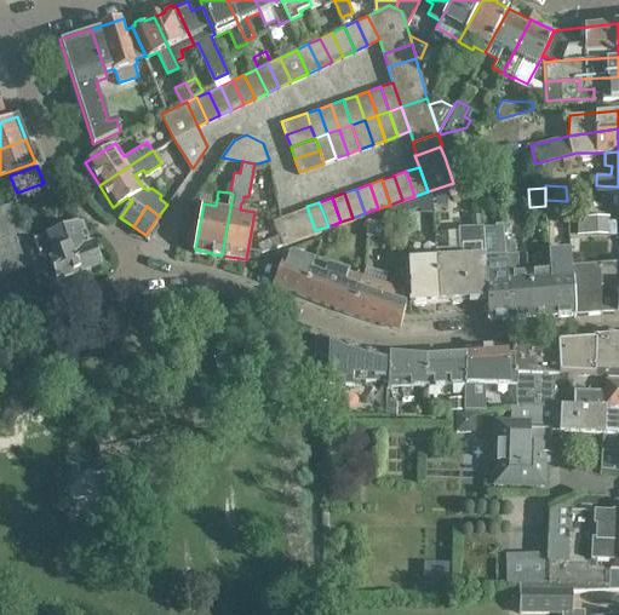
[(307,206),(294,211),(303,235),(315,230),(307,206)]
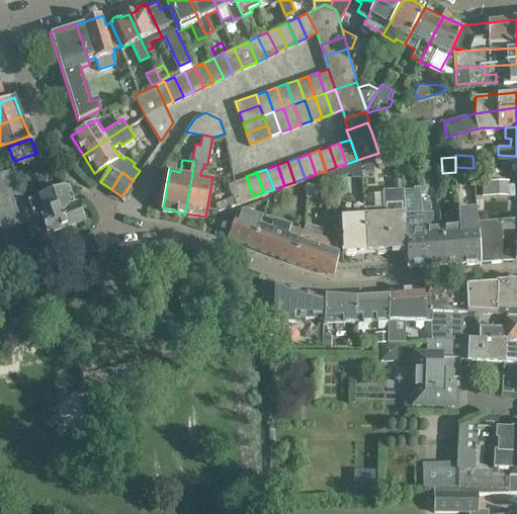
[(243,200),(253,196),(246,176),(236,179),(243,200)]
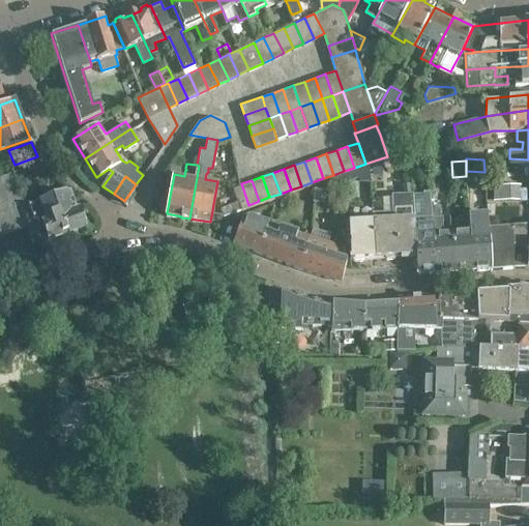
[(412,202),(416,254),(417,272),(436,271),(431,203),(430,190),(421,191),(421,201),(412,202)]
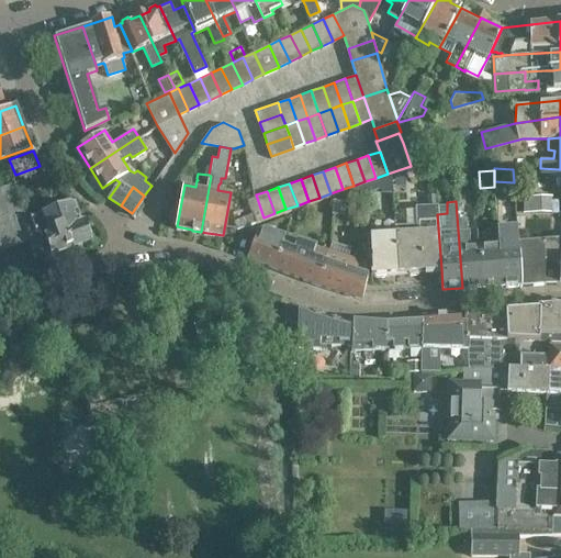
[(395,233),(399,271),(408,270),(411,272),(416,271),(418,270),(441,269),(437,214),(436,202),(435,202),(428,202),(414,203),(414,207),(406,208),(406,224),(394,224),(395,233)]
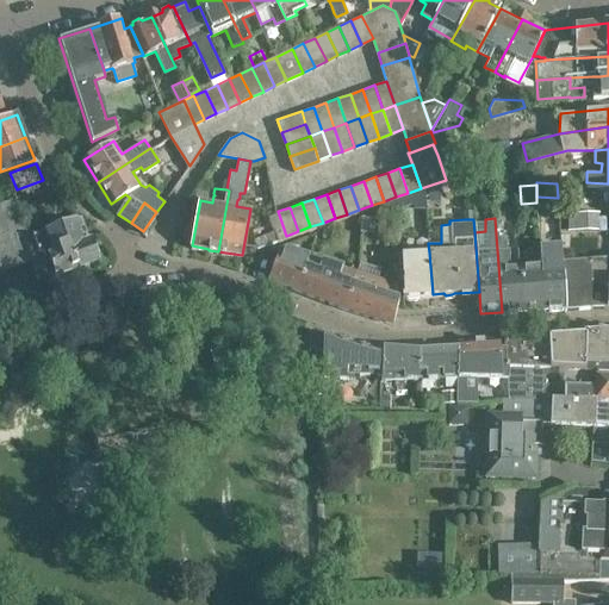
[(30,237),(25,238),(32,259),(39,282),(56,278),(98,263),(91,242),(88,243),(82,224),(78,222),(41,235),(41,232),(30,237)]
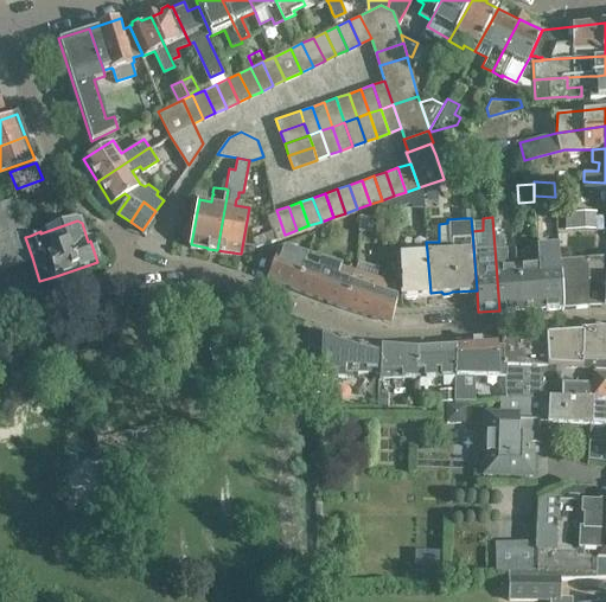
[(256,244),(276,237),(274,229),(253,236),(256,244)]
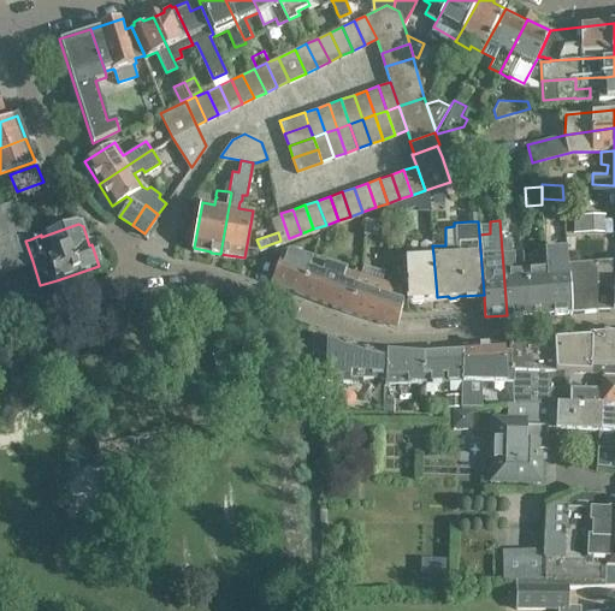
[(501,236),(507,315),(528,314),(525,270),(514,270),(513,256),(508,256),(507,250),(512,250),(510,235),(501,236)]
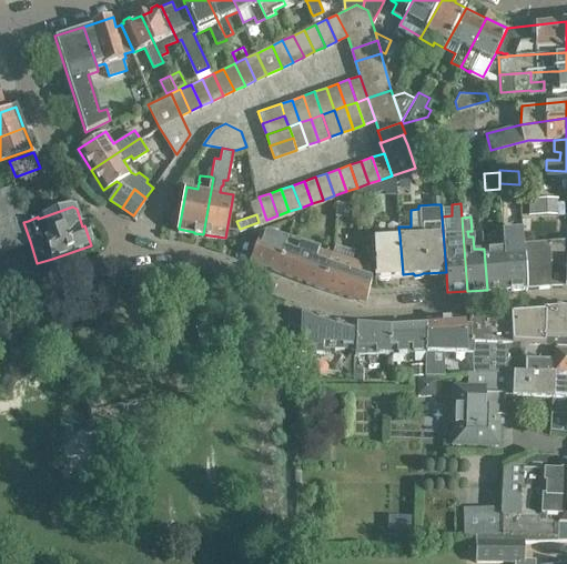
[(524,255),(524,245),(523,241),(522,228),(502,229),(506,289),(526,286),(524,255)]
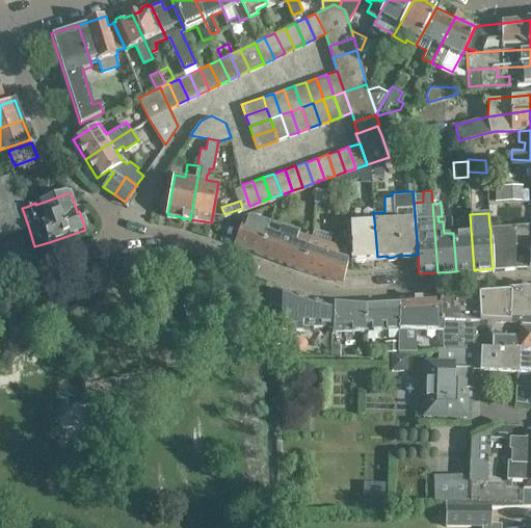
[(259,252),(269,222),(245,214),(235,242),(259,252)]
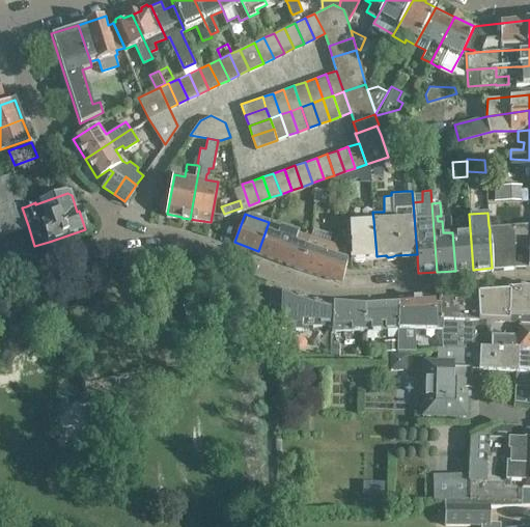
[(473,270),(469,214),(466,214),(466,219),(461,220),(462,231),(452,232),(455,271),(473,270)]
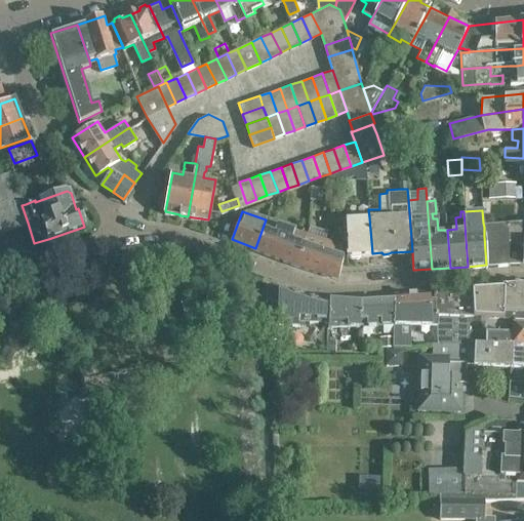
[(372,253),(369,217),(345,219),(347,255),(351,254),(352,256),(358,255),(360,254),(372,253)]
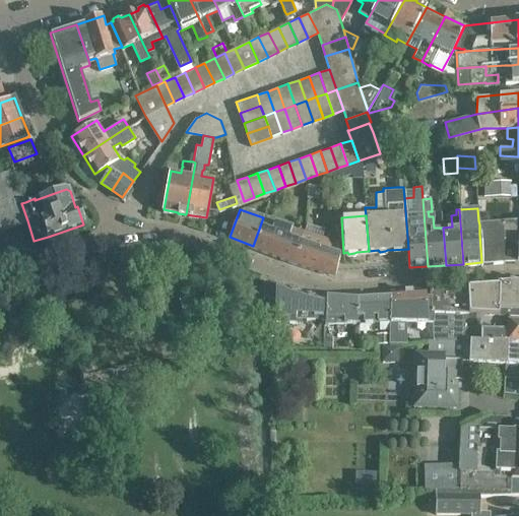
[(286,226),(263,217),(253,246),(293,262),(304,231),(294,228),(294,226),(287,223),(286,226)]
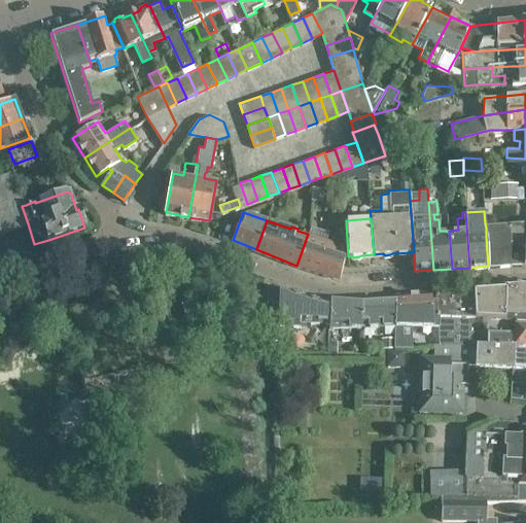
[(525,221),(485,223),(486,228),(486,237),(506,235),(506,249),(525,248),(525,264),(525,221)]
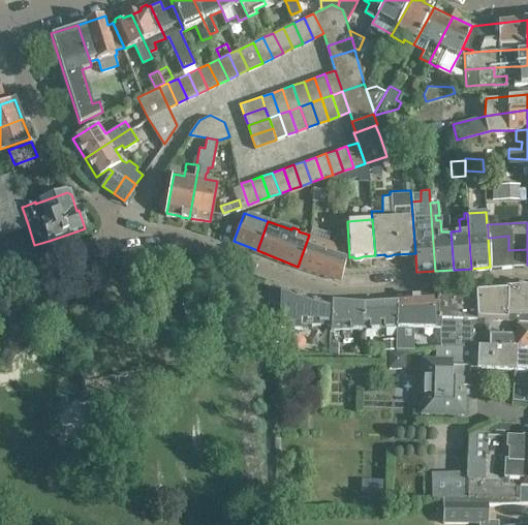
[(341,280),(342,274),(344,259),(342,246),(309,235),(298,267),(341,280)]
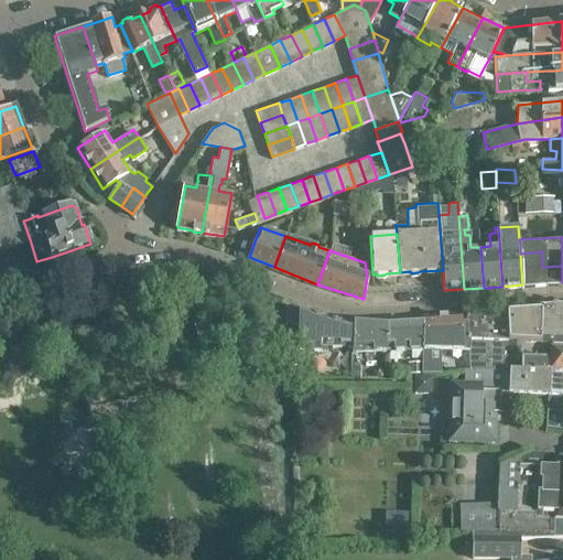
[(542,251),(520,254),(522,284),(542,283),(542,267),(542,251)]
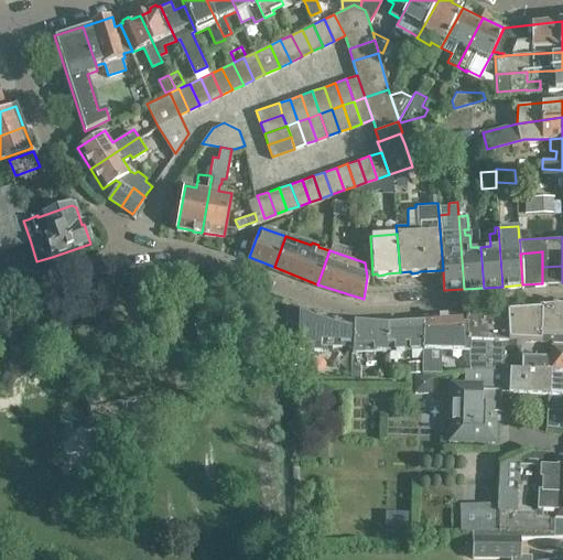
[(353,347),(354,323),(334,320),(316,314),(287,302),(287,321),(299,326),(299,343),(292,344),(292,364),(306,364),(307,350),(325,350),(325,346),(353,347)]
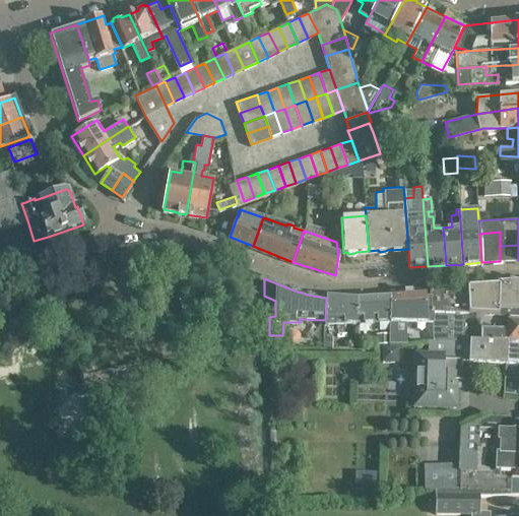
[(478,314),(509,315),(518,316),(518,278),(510,278),(499,279),(499,285),(430,289),(431,312),(465,313),(478,314)]
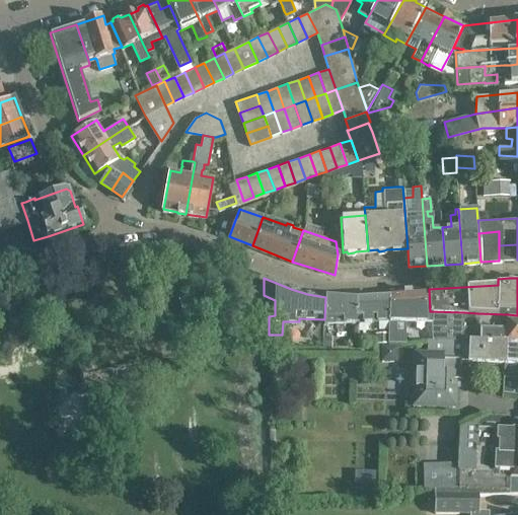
[(389,320),(388,328),(388,336),(428,338),(431,338),(430,311),(429,289),(425,290),(425,288),(389,291),(389,298),(389,320)]
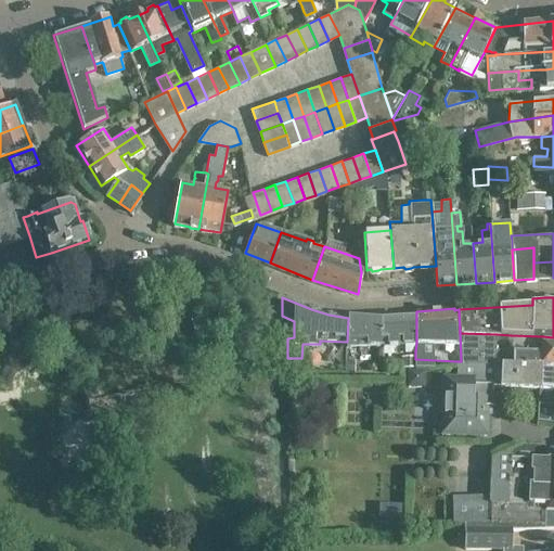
[(347,347),(381,345),(381,321),(348,318),(347,342),(347,347)]
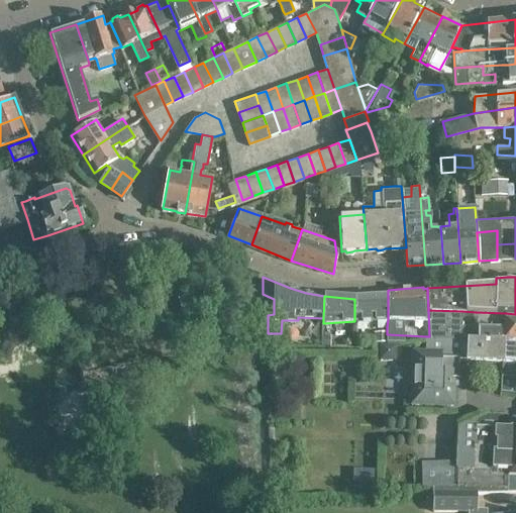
[(354,321),(388,319),(388,297),(354,299),(354,321)]
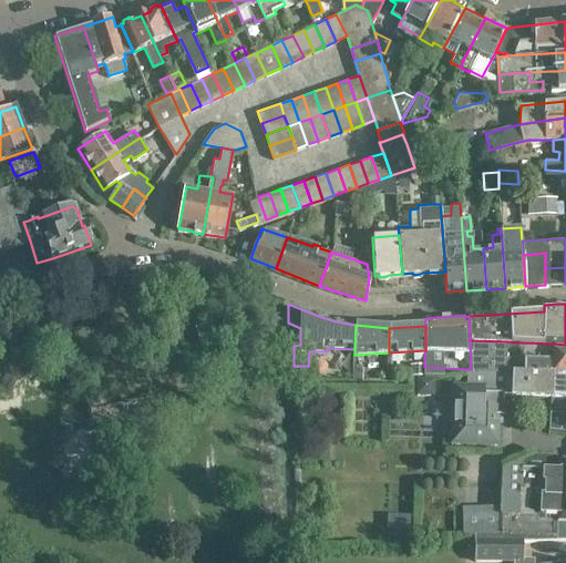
[(521,358),(506,357),(507,341),(470,340),(471,369),(495,370),(553,372),(565,372),(565,350),(555,350),(555,344),(522,343),(521,358)]
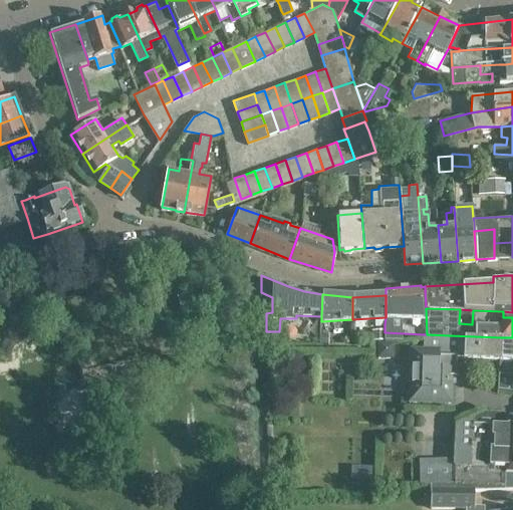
[(385,339),(385,332),(385,325),(377,325),(377,331),(375,330),(375,339),(378,339),(385,339)]
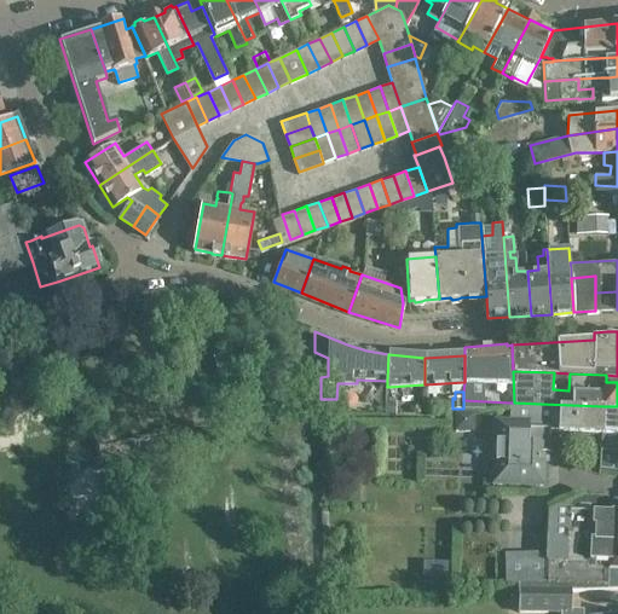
[(550,433),(541,432),(541,404),(514,403),(510,403),(510,417),(496,416),(494,482),(546,484),(546,461),(549,461),(549,450),(550,450),(550,433)]
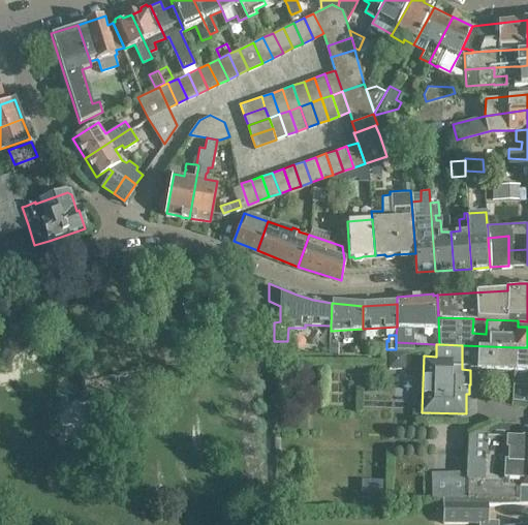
[(470,367),(516,369),(516,347),(462,345),(462,369),(470,370),(470,367)]
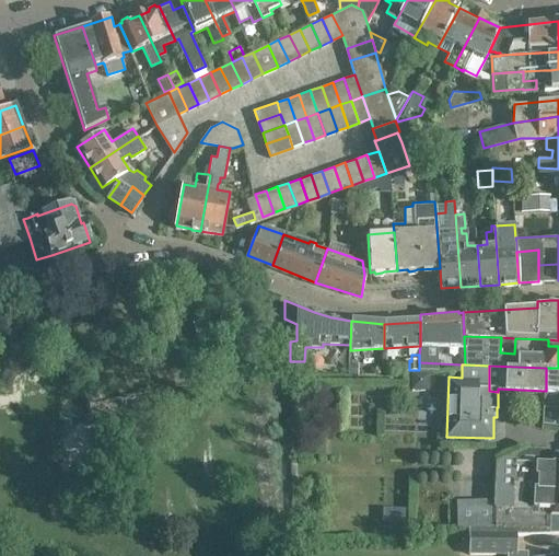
[(558,368),(546,368),(546,391),(558,391),(558,368)]
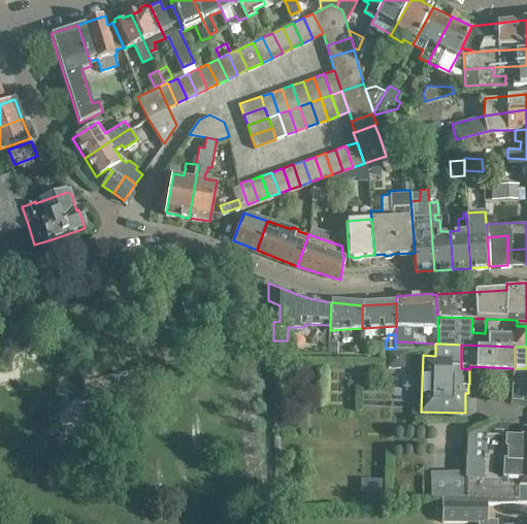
[(395,349),(389,349),(389,367),(400,367),(405,360),(405,349),(395,349)]
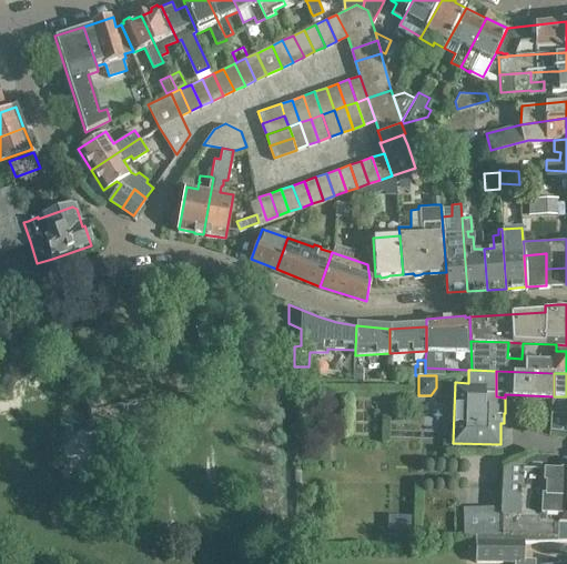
[(552,411),(550,429),(560,429),(562,412),(552,411)]
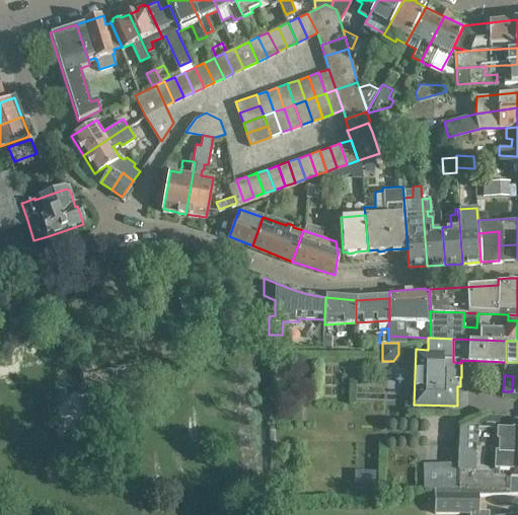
[(517,419),(514,419),(513,429),(478,428),(478,419),(460,426),(459,450),(458,461),(457,486),(456,494),(478,493),(510,492),(517,491),(517,419)]
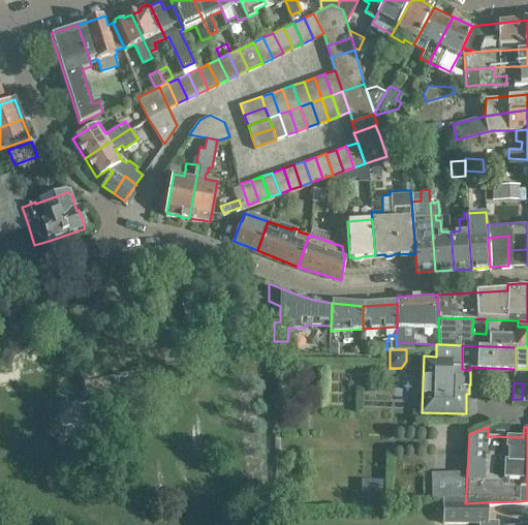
[(432,497),(443,497),(466,495),(467,470),(431,471),(432,497)]
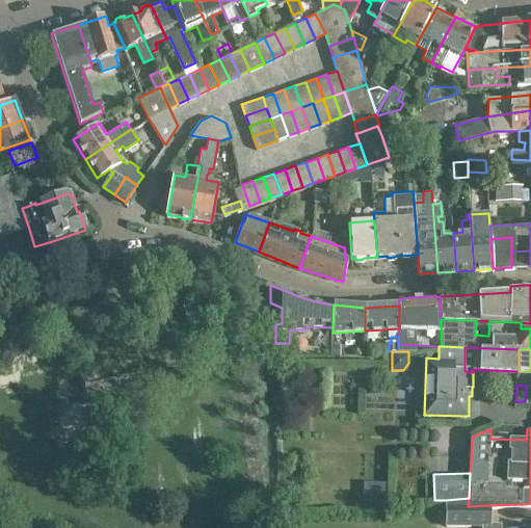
[(468,506),(469,498),(446,500),(446,525),(482,525),(482,527),(500,527),(501,523),(492,523),(490,505),(468,506)]
